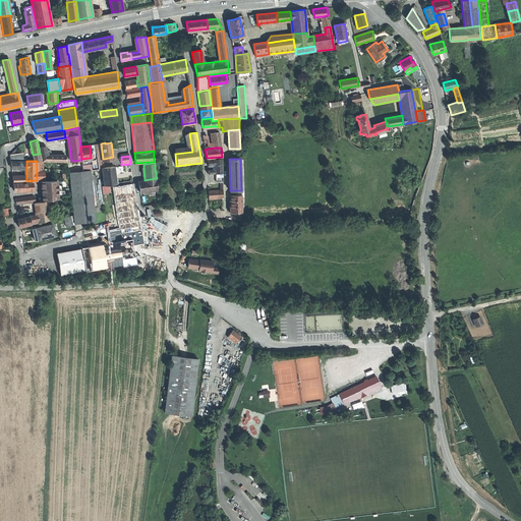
[(116,183),(114,166),(107,167),(109,184),(116,183)]
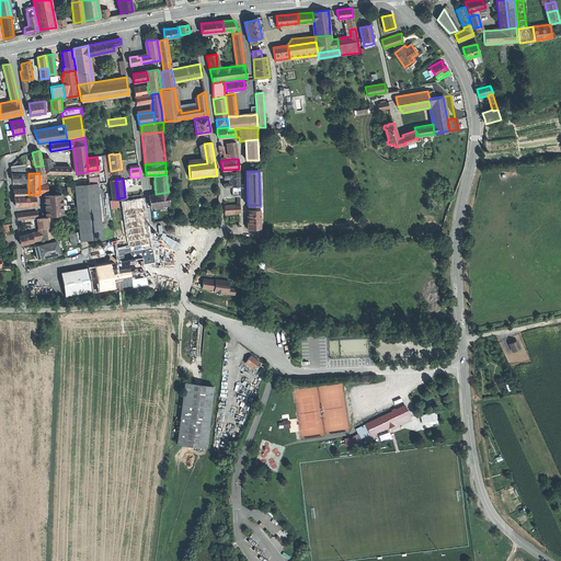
[(75,185),(79,240),(102,238),(98,183),(90,184),(75,185)]
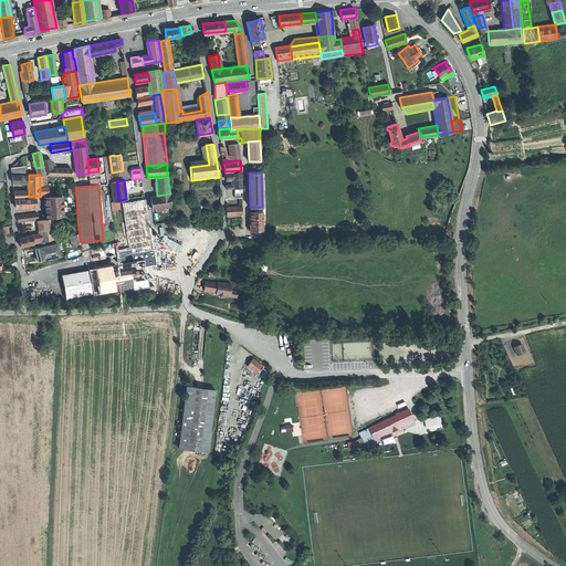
[(157,196),(150,197),(152,205),(152,209),(170,207),(170,194),(157,196)]
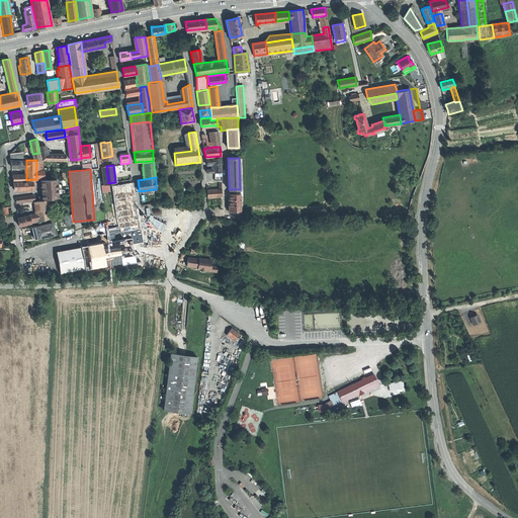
[(42,193),(42,199),(47,199),(58,197),(57,192),(61,192),(61,189),(57,189),(57,187),(61,187),(60,184),(57,184),(57,179),(41,180),(41,187),(45,187),(45,190),(42,190),(42,193)]
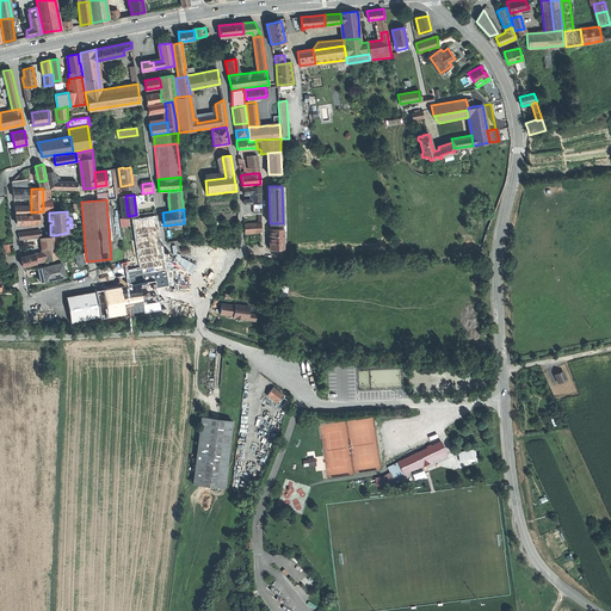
[(17,223),(31,223),(31,214),(16,215),(17,220),(17,223)]
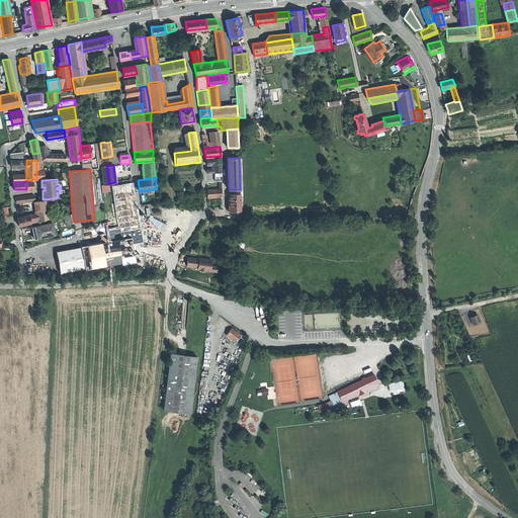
[(104,184),(101,185),(102,192),(110,191),(108,183),(104,184)]
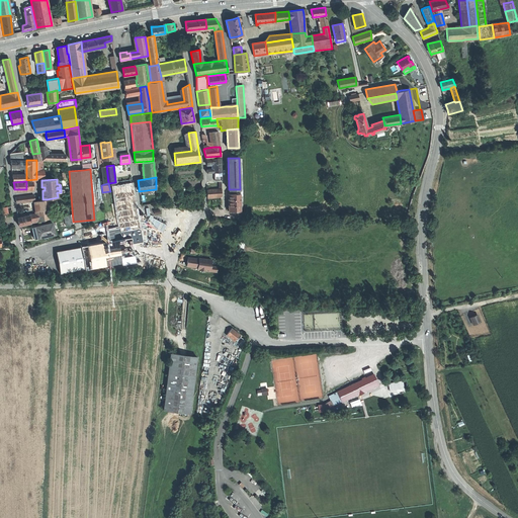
[(108,229),(110,239),(131,236),(133,244),(144,242),(134,183),(113,186),(119,228),(108,229)]
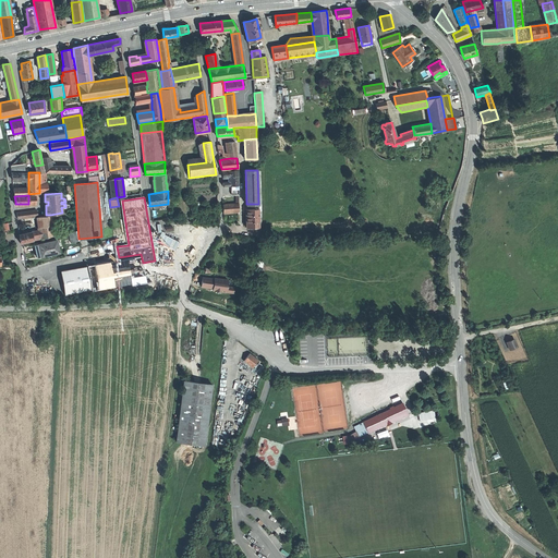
[(223,213),(238,211),(239,203),(235,203),(222,204),(222,208),(223,213)]
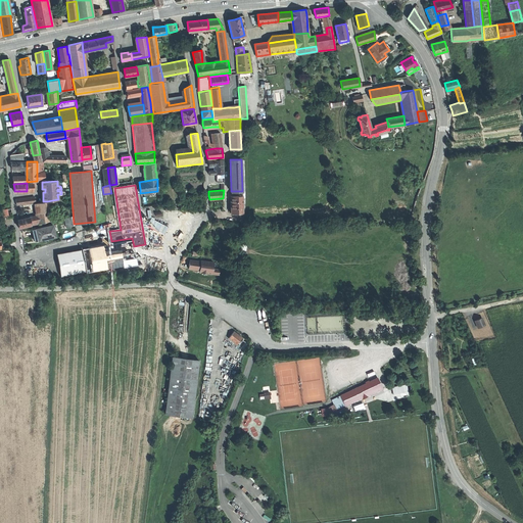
[(34,196),(15,199),(16,205),(35,203),(34,196)]
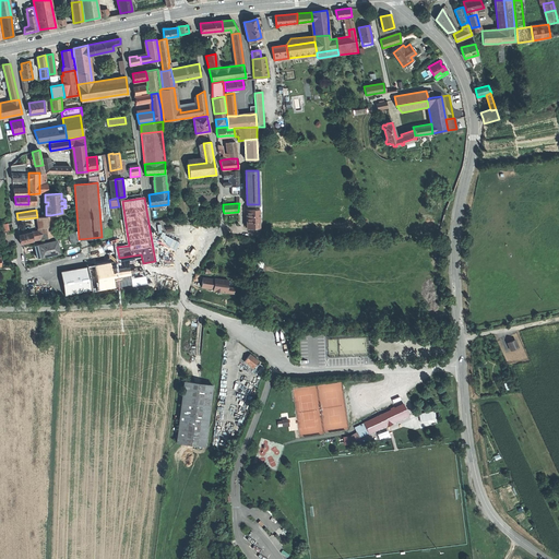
[(247,222),(247,227),(260,227),(259,210),(248,210),(248,217),(247,217),(247,222)]
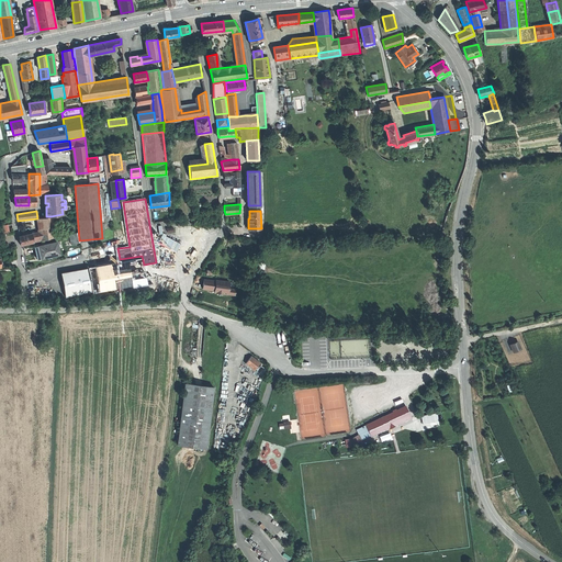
[(46,216),(38,218),(40,228),(51,227),(53,226),(51,216),(46,216)]
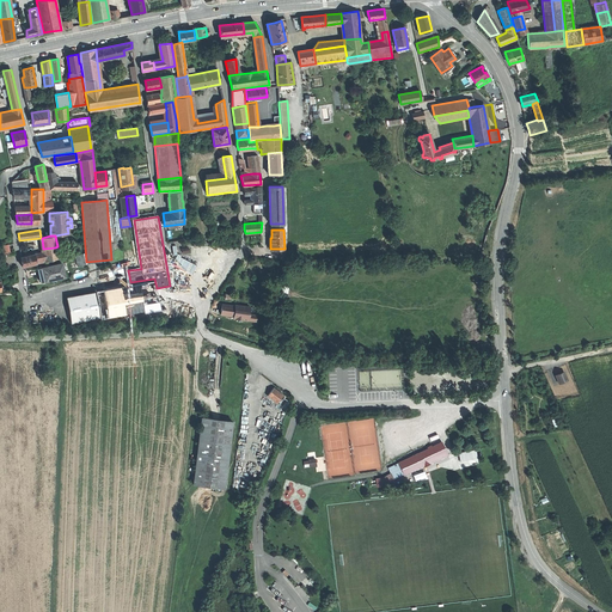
[(44,252),(46,262),(56,259),(55,248),(43,249),(44,252)]
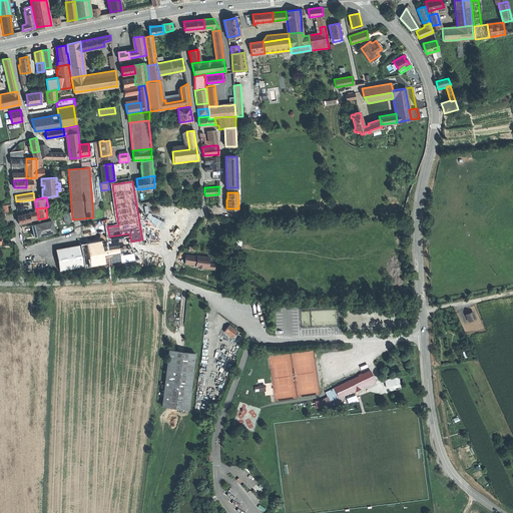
[(30,220),(38,219),(37,211),(29,212),(30,220)]
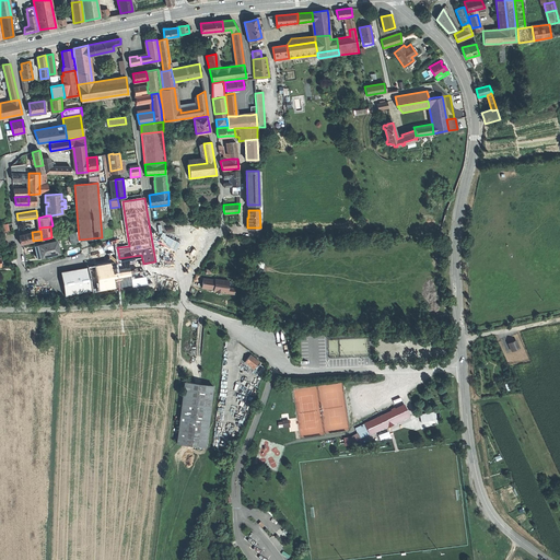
[(77,231),(66,234),(67,236),(69,236),(70,243),(78,242),(77,231)]
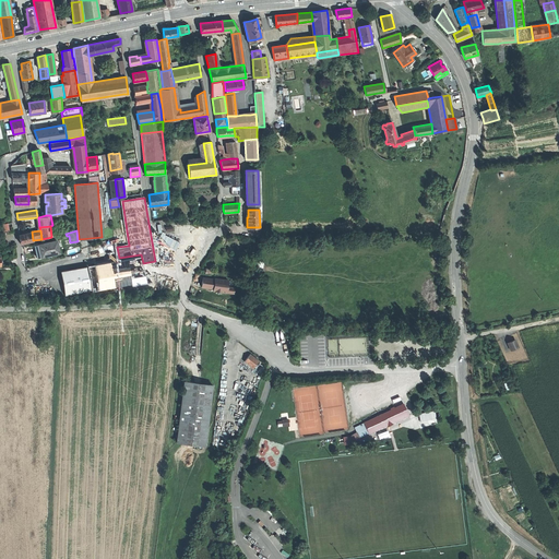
[(32,232),(20,235),(20,239),(20,244),(33,240),(32,232)]
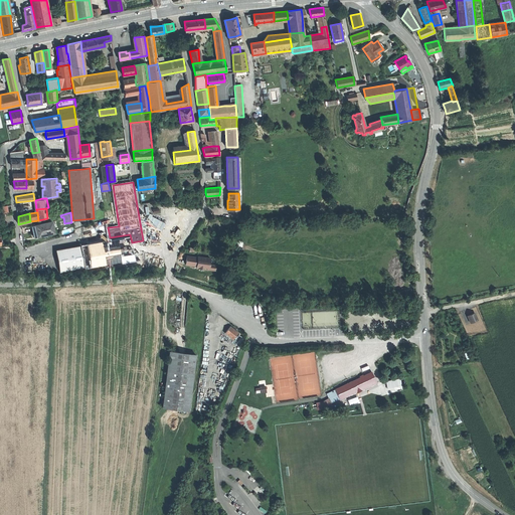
[(34,225),(37,236),(41,235),(53,232),(51,221),(34,225)]
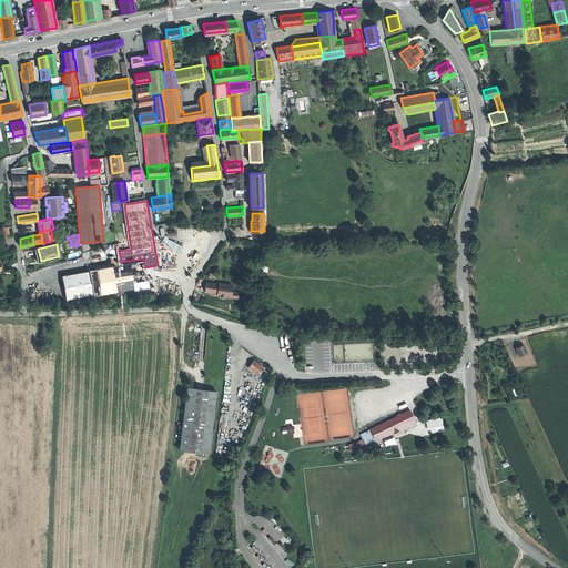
[(88,270),(92,295),(92,296),(134,290),(134,292),(149,290),(145,267),(143,259),(121,262),(88,269),(88,270)]
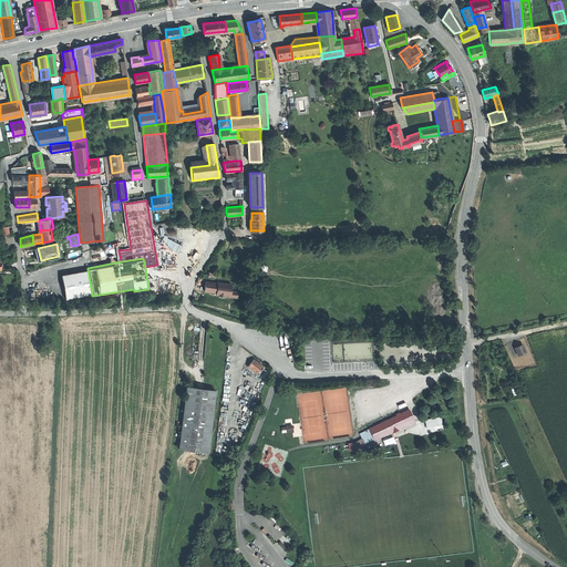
[(267,266),(259,265),(257,274),(266,275),(267,266)]
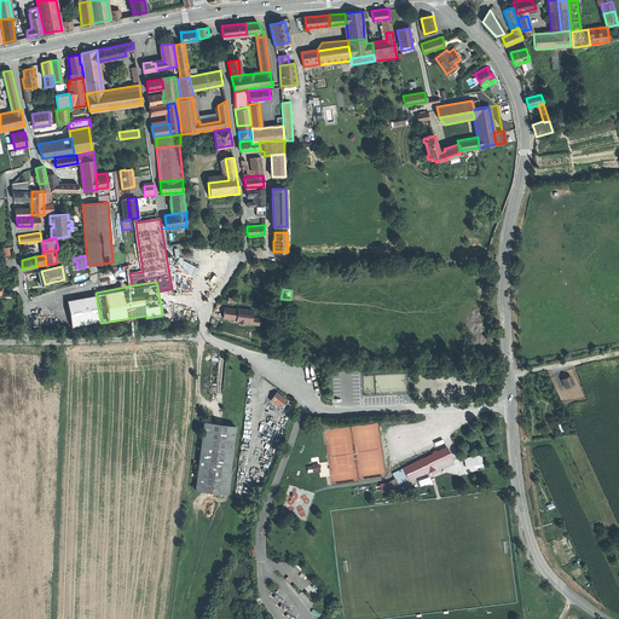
[(70,327),(100,322),(96,294),(67,300),(70,327)]
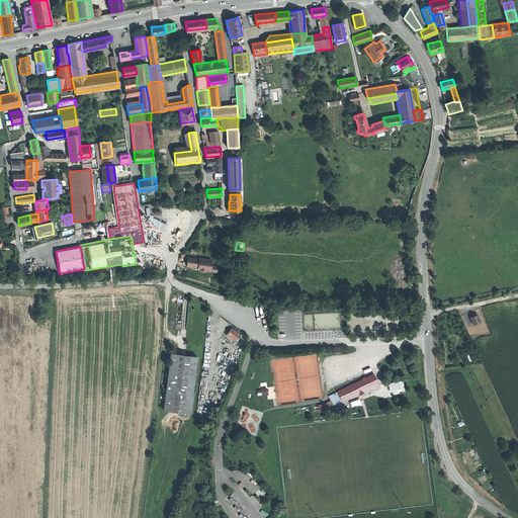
[(198,259),(187,257),(186,266),(197,267),(199,269),(200,271),(203,271),(205,270),(216,271),(217,266),(210,266),(210,259),(198,258),(198,259)]
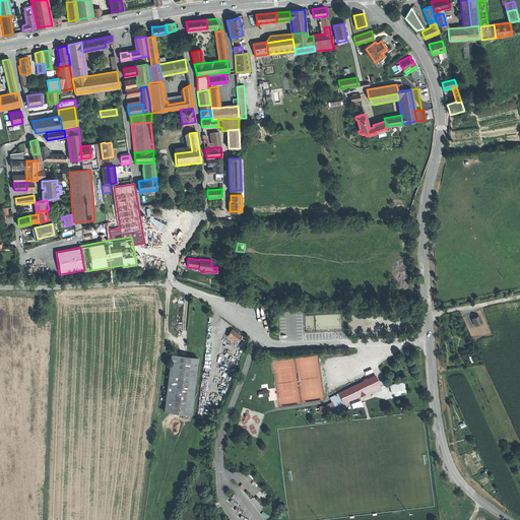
[(482,323),(479,316),(471,319),(474,326),(482,323)]
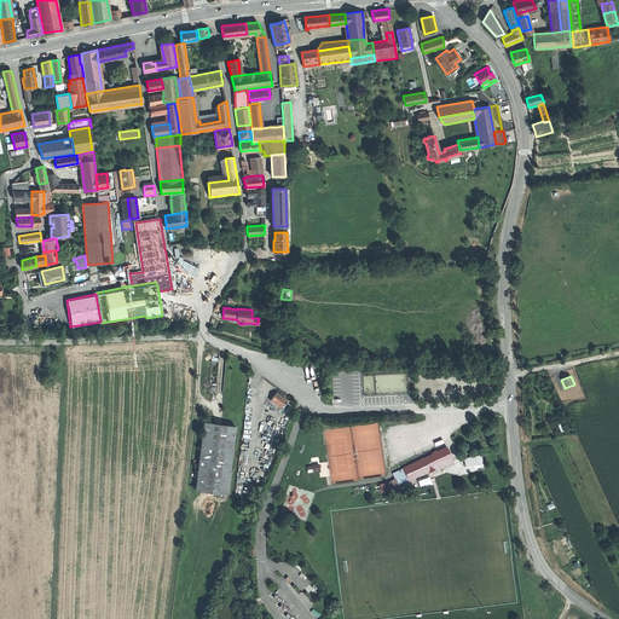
[(279,408),(287,400),(277,392),(271,400),(279,408)]
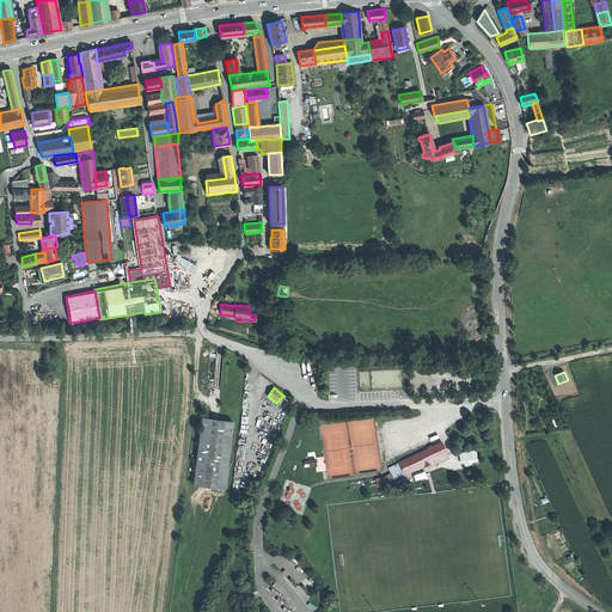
[(222,488),(231,422),(200,418),(191,484),(222,488)]
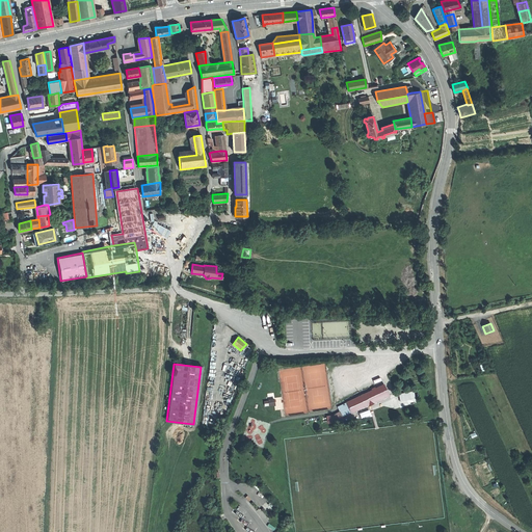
[(346,402),(351,413),(367,404),(389,394),(384,384),(346,402)]
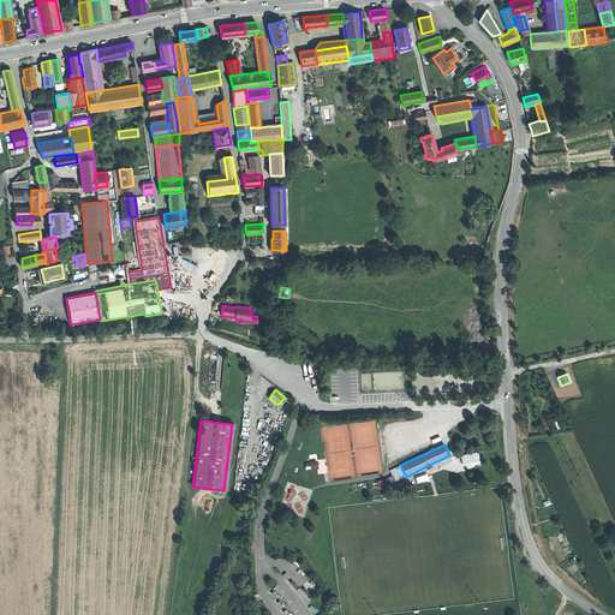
[(451,458),(449,455),(424,467),(425,470),(451,458)]
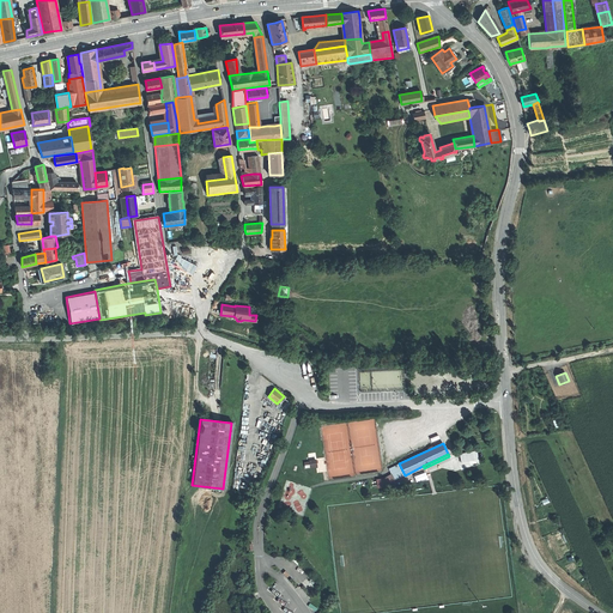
[(392,474),(394,480),(405,475),(399,463),(389,468),(392,474)]
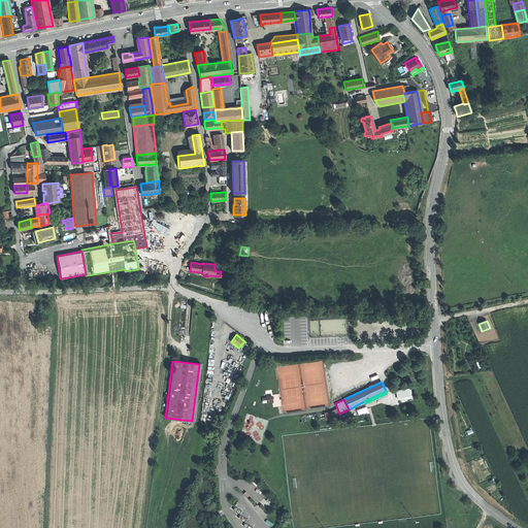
[(333,418),(339,414),(337,408),(330,413),(324,413),(325,420),(333,419),(333,418)]
